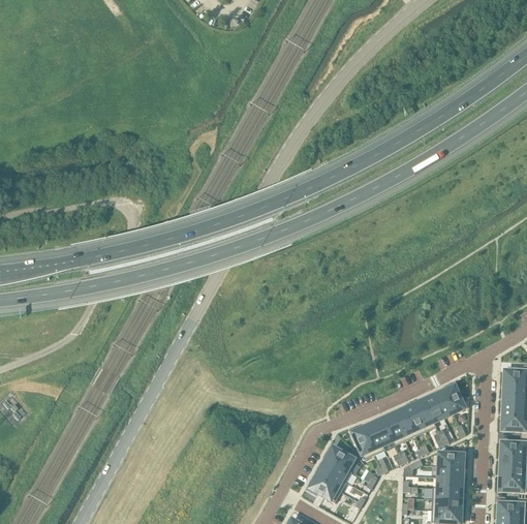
[(502,368),(502,369),(503,369),(502,381),(526,382),(526,362),(522,363),(522,365),(522,366),(522,369),(502,368)]
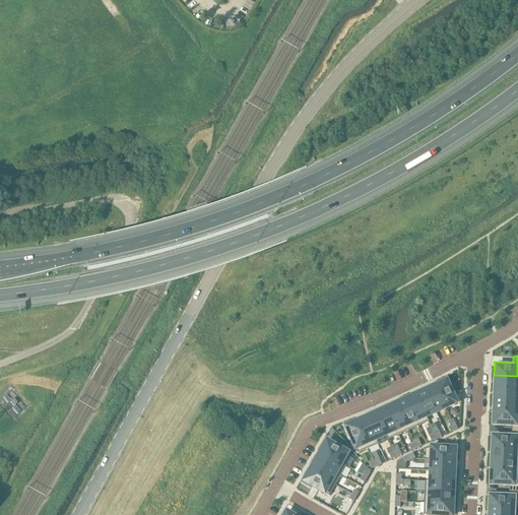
[(494,375),(494,385),(517,386),(517,377),(517,376),(494,375)]
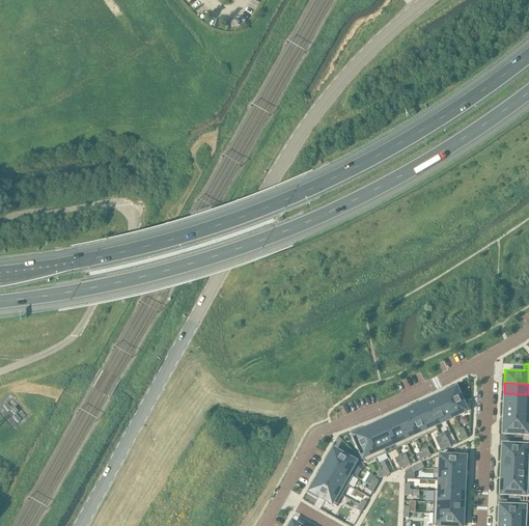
[(444,389),(453,412),(465,407),(454,385),(444,389)]
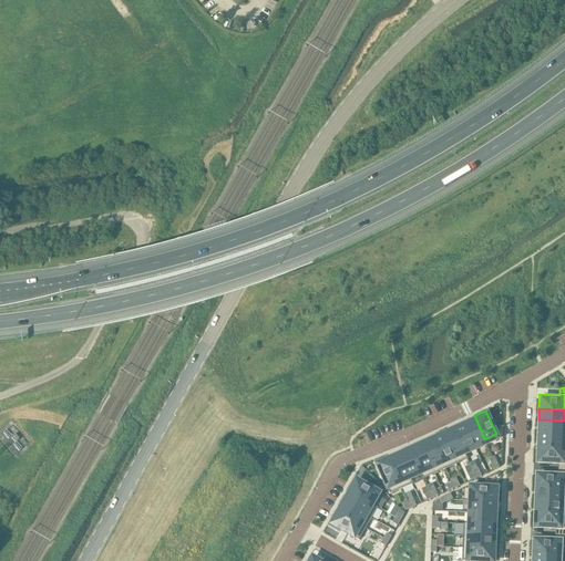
[(474,415),(463,421),(473,444),(474,444),(484,439),(474,415)]
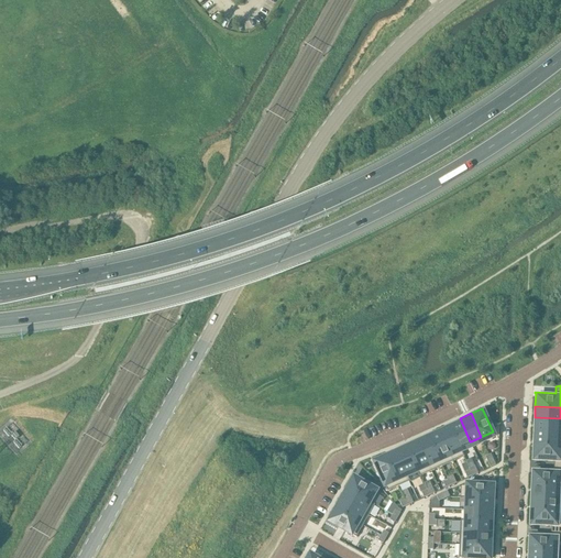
[(534,429),(534,430),(560,430),(560,417),(560,418),(535,417),(534,429)]
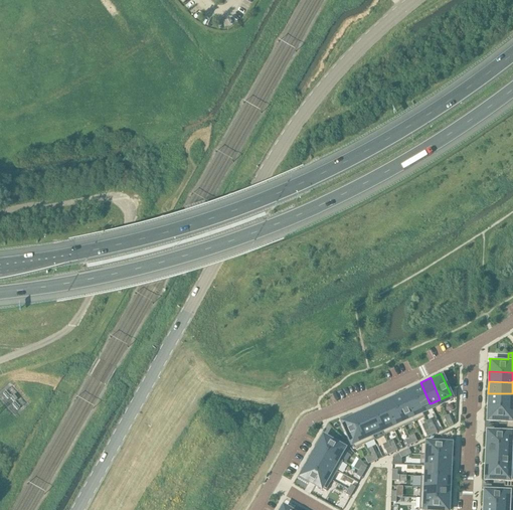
[(420,382),(411,386),(420,407),(430,403),(420,382)]
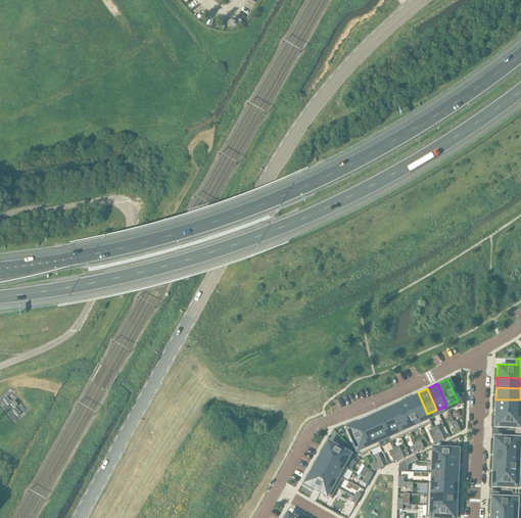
[(417,392),(407,397),(419,424),(419,423),(429,419),(427,414),(418,392),(417,392)]
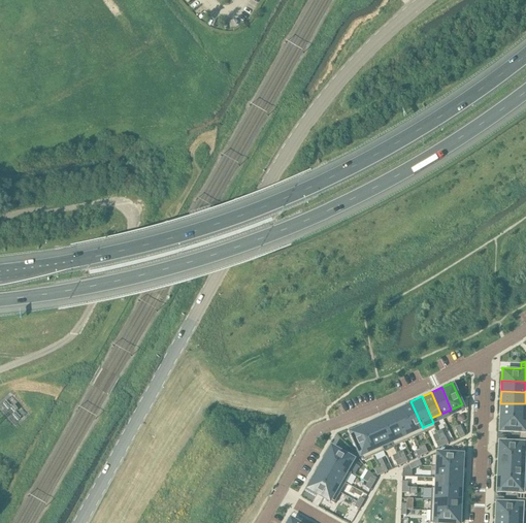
[(411,401),(400,405),(413,432),(423,428),(411,401)]
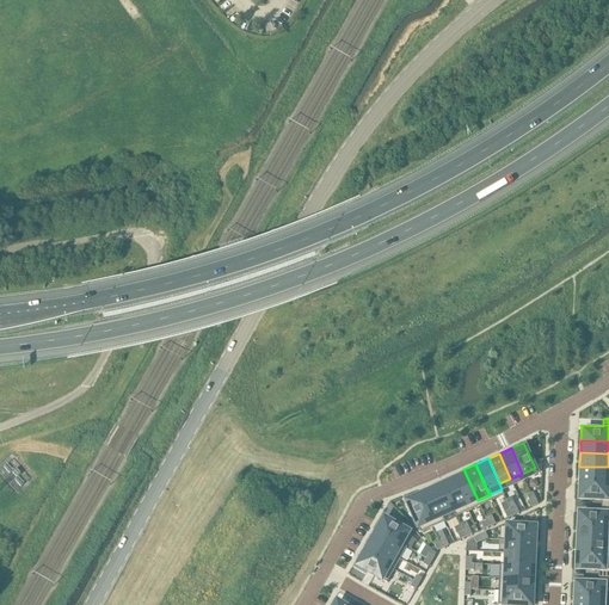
[(608,467),(579,467),(579,477),(608,479),(608,467)]
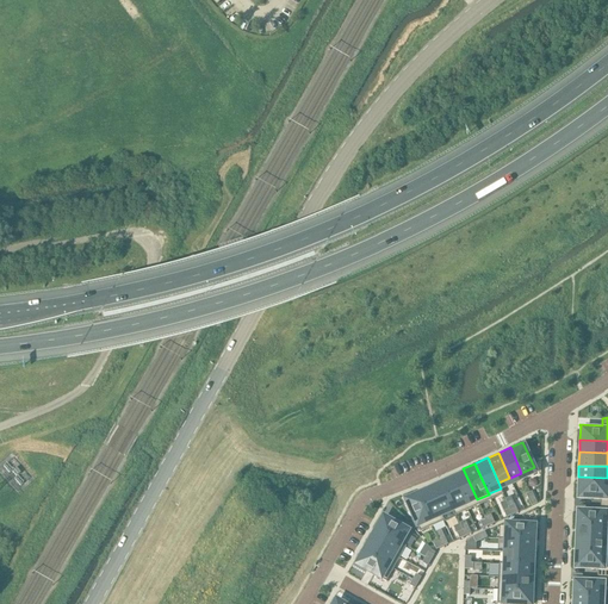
[(463,468),(452,474),(465,505),(465,504),(477,499),(463,468)]
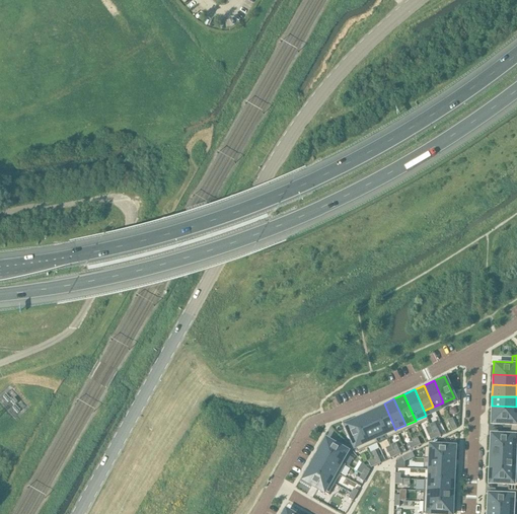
[(384,404),(373,408),(383,430),(385,434),(395,430),(384,404)]
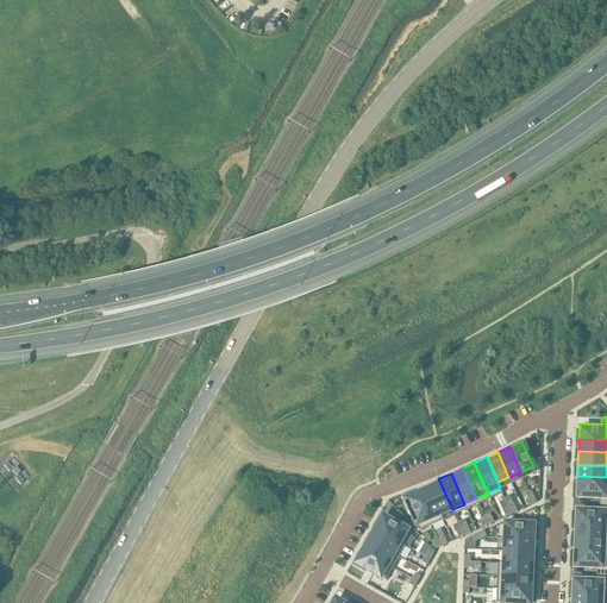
[(576,491),(575,492),(598,492),(598,500),(606,500),(606,477),(577,476),(577,477),(576,491)]
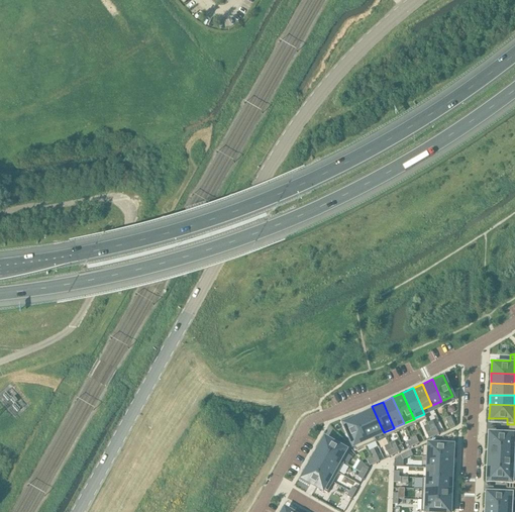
[(372,406),(363,411),(372,432),(381,428),(382,428),(372,406)]
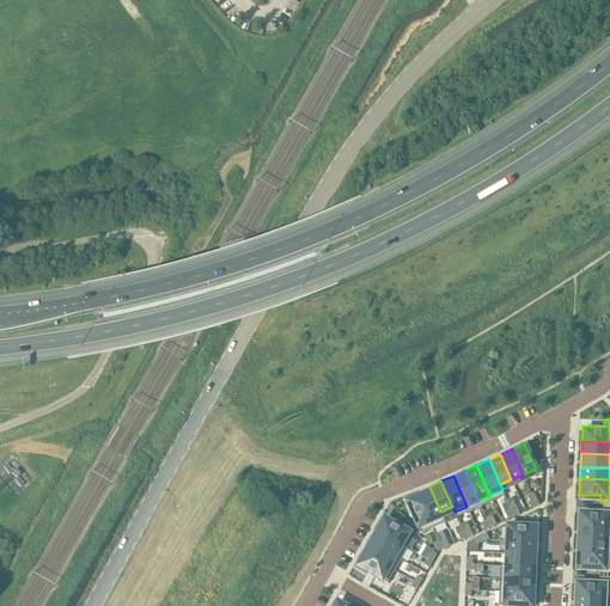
[(429,487),(418,491),(431,522),(432,522),(443,516),(440,512),(429,487)]
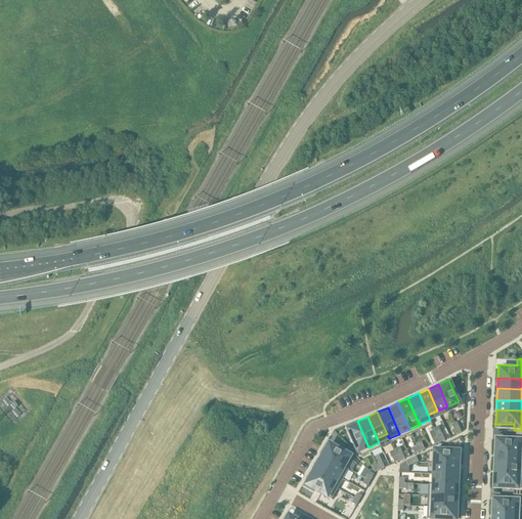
[(357,421),(347,426),(353,440),(358,452),(368,447),(357,421)]
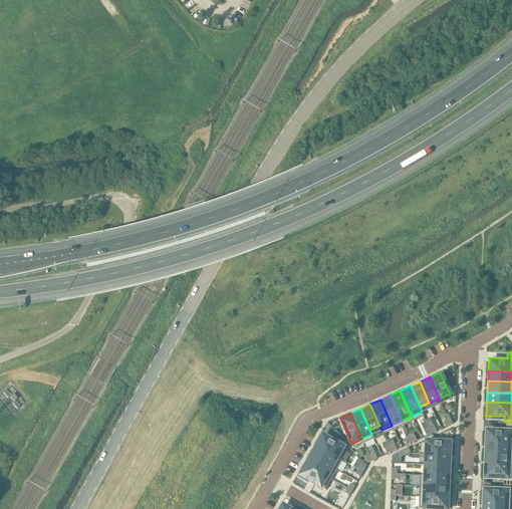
[(432,420),(426,423),(427,425),(430,429),(434,427),(432,420)]
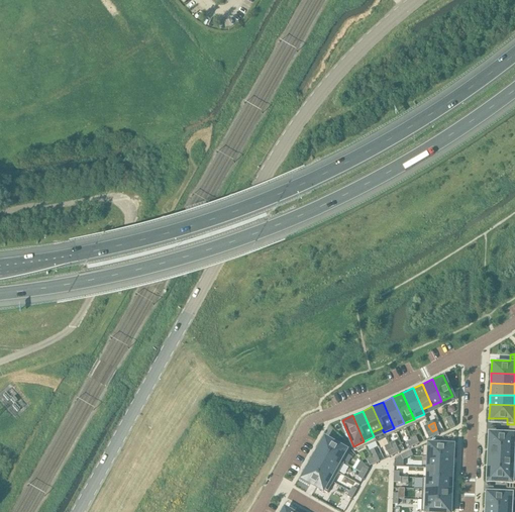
[(488,429),(488,430),(489,430),(488,442),(511,443),(514,443),(514,424),(507,424),(507,430),(492,430),(488,429)]
